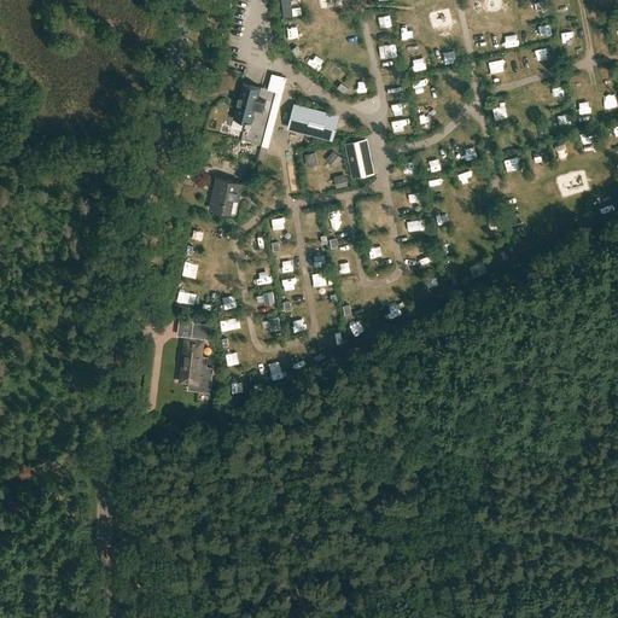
[(295,15),(292,0),(284,0),(286,16),(295,15)]
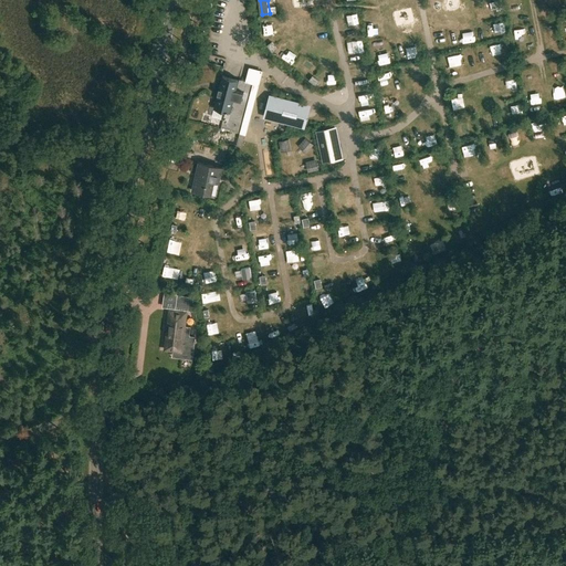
[(413,10),(396,13),(399,28),(416,23),(413,10)]
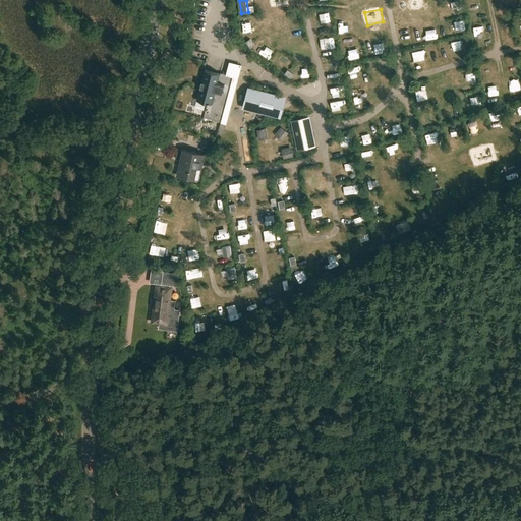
[(411,45),(422,44),(420,34),(410,35),(411,45)]
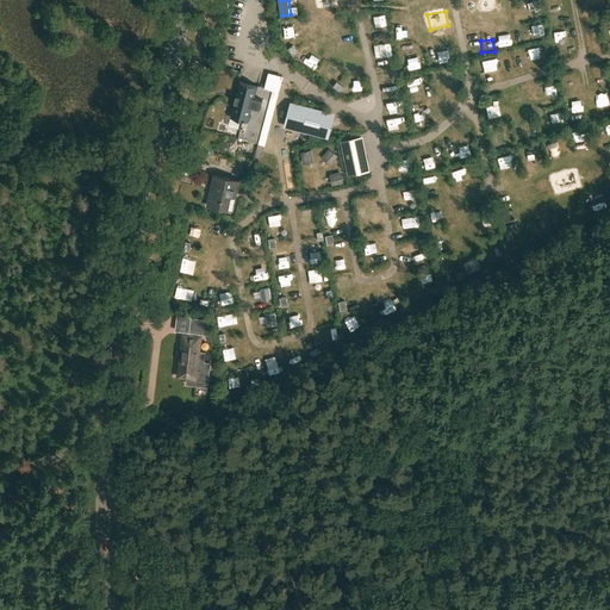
[(296,47),(291,50),(297,58),(302,54),(296,47)]
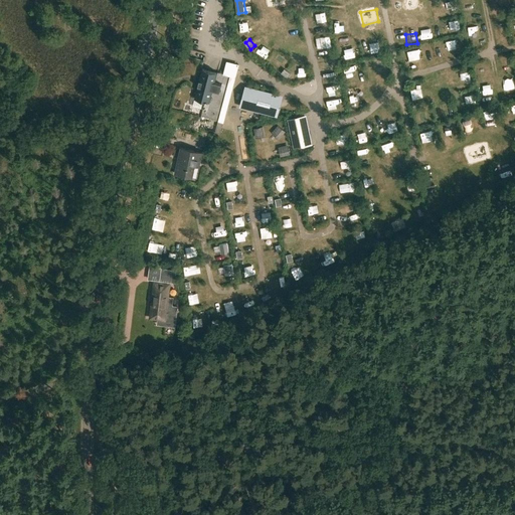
[(465,40),(456,41),(457,52),(467,51),(465,40)]
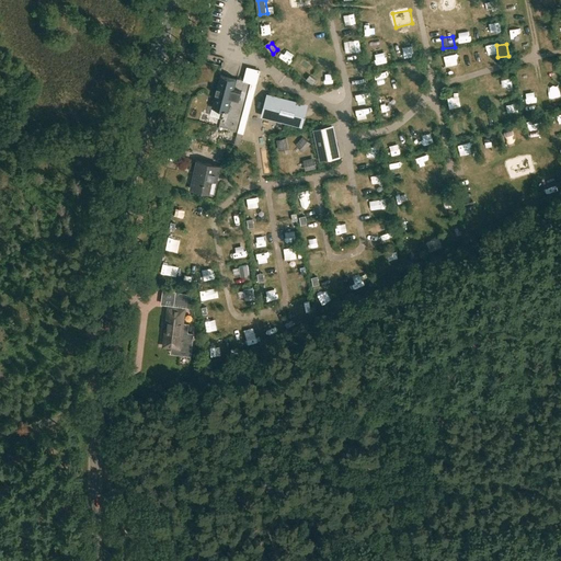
[(387,52),(376,54),(378,66),(390,64),(387,52)]
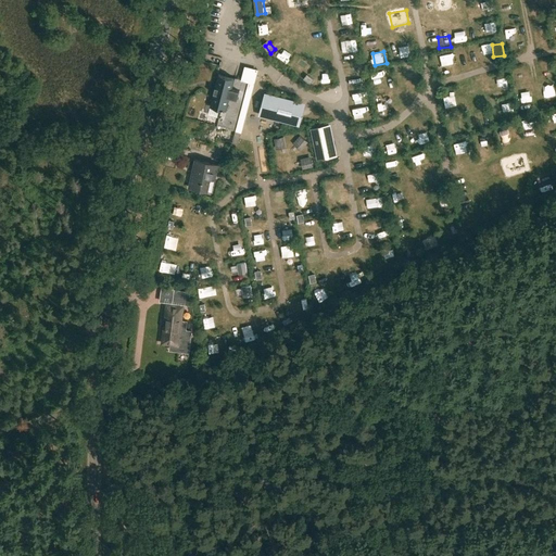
[(438,61),(440,71),(450,70),(449,59),(438,61)]
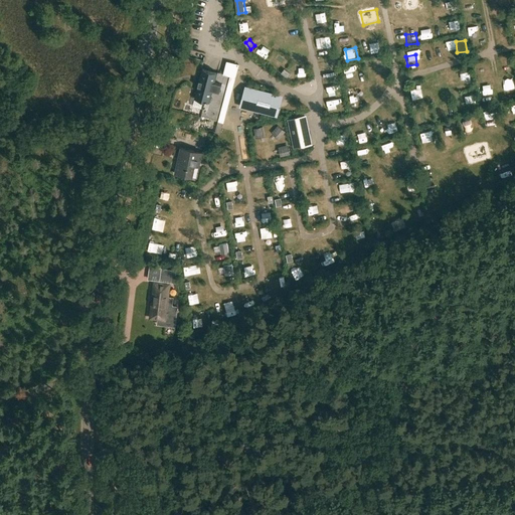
[(277,59),(274,63),(282,68),(284,64),(277,59)]
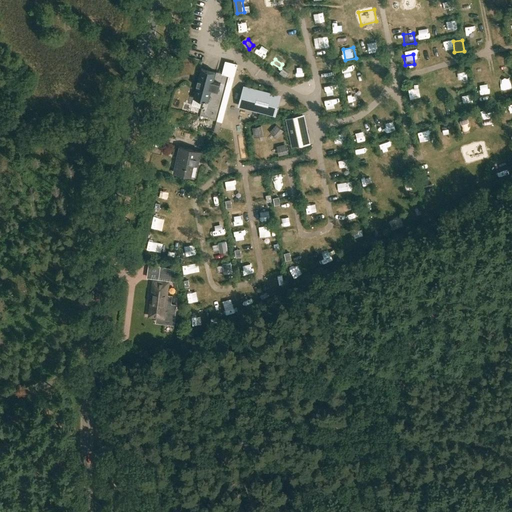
[(190,112),(217,120),(228,76),(234,78),(238,64),(225,61),(222,74),(200,68),(192,99),(193,99),(190,112)]
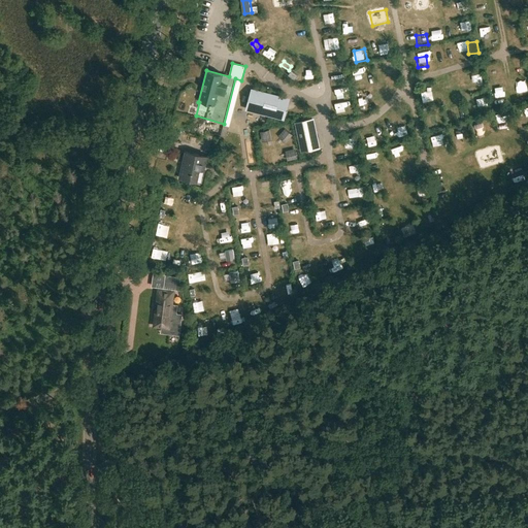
[(252,88),(245,110),(284,121),(290,98),(252,88)]
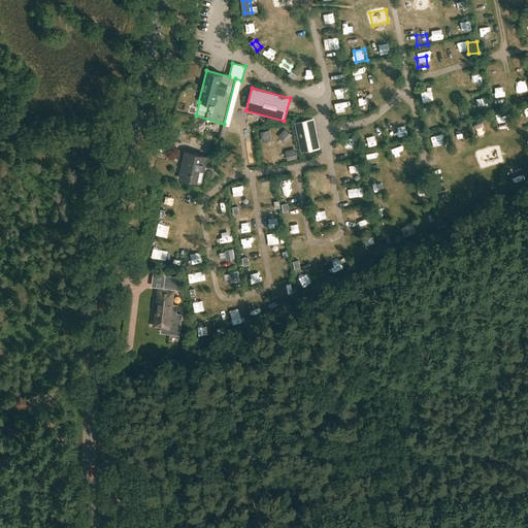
[(479,99),(481,109),(490,108),(489,97),(479,99)]
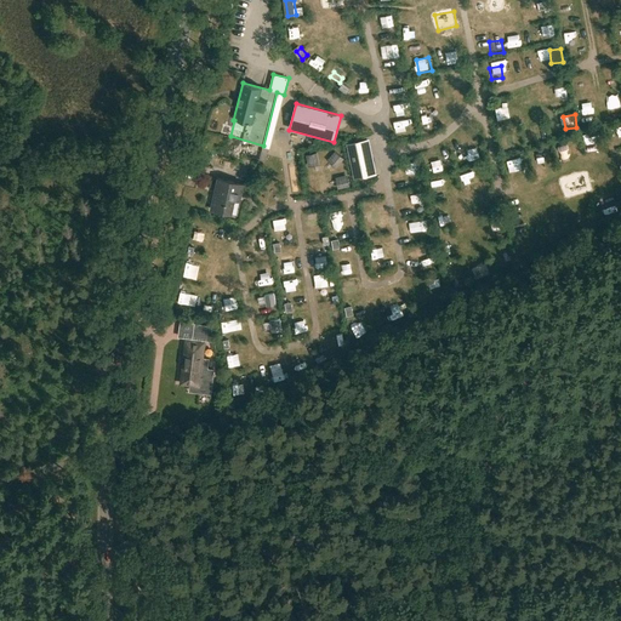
[(370,138),(346,142),(353,178),(376,174),(370,138)]
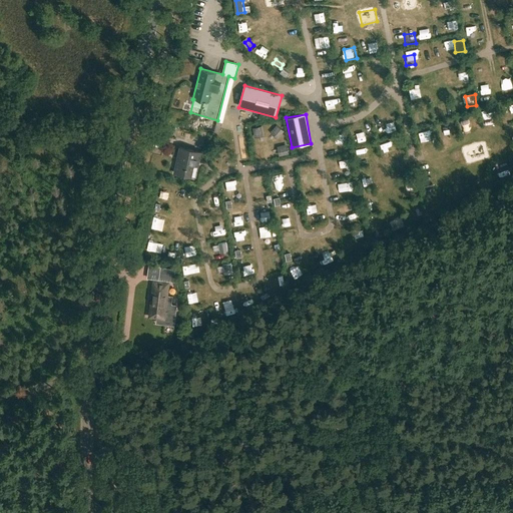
[(386,123),(386,133),(397,133),(397,123),(386,123)]
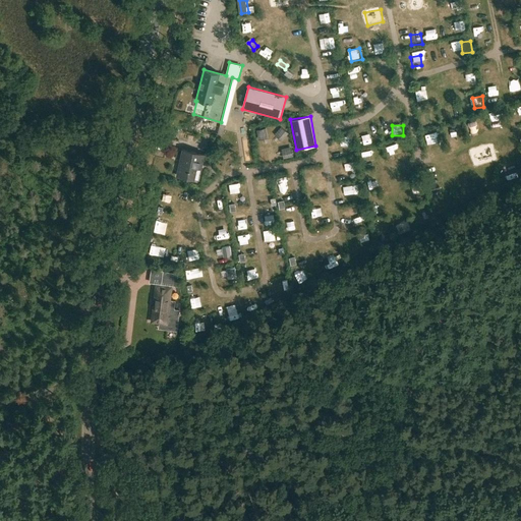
[(281,127),(275,134),(282,140),(289,133),(281,127)]
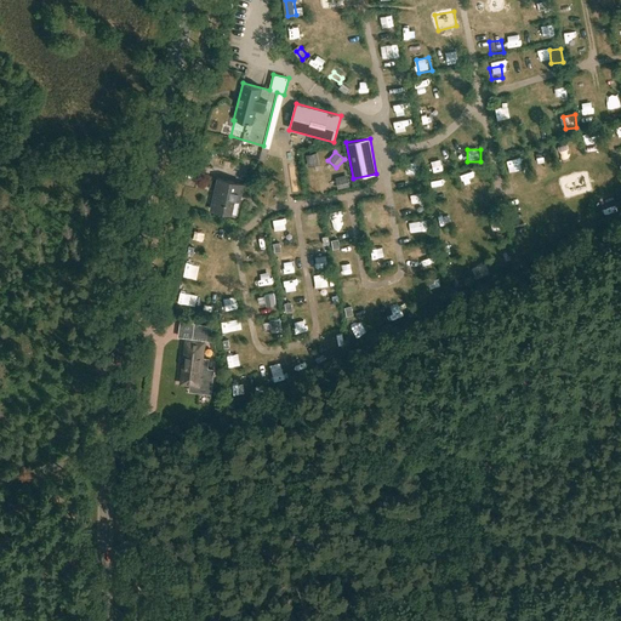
[(318,153),(307,154),(308,166),(320,164),(318,153)]
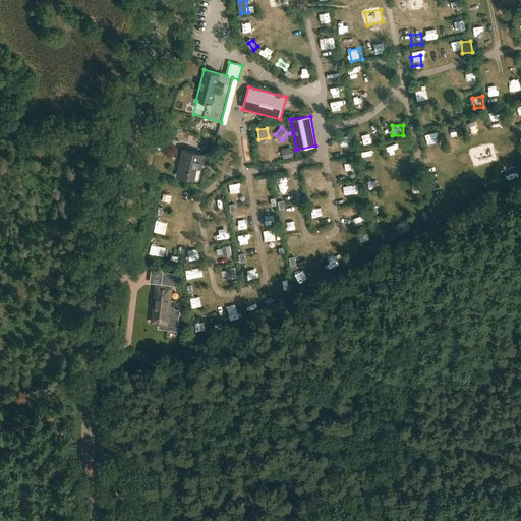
[(372,133),(363,136),(366,147),(375,143),(372,133)]
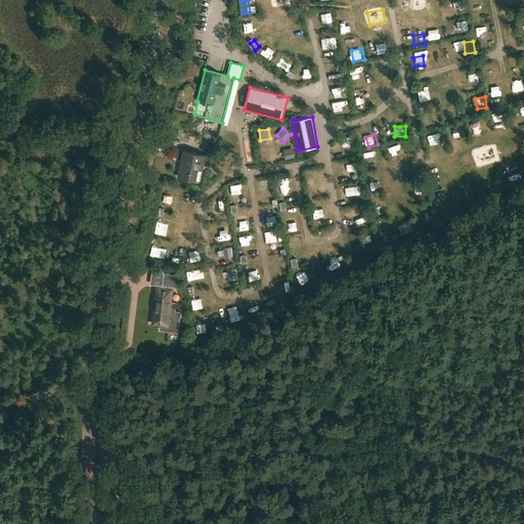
[(293,147),(284,149),(286,159),(295,157),(293,147)]
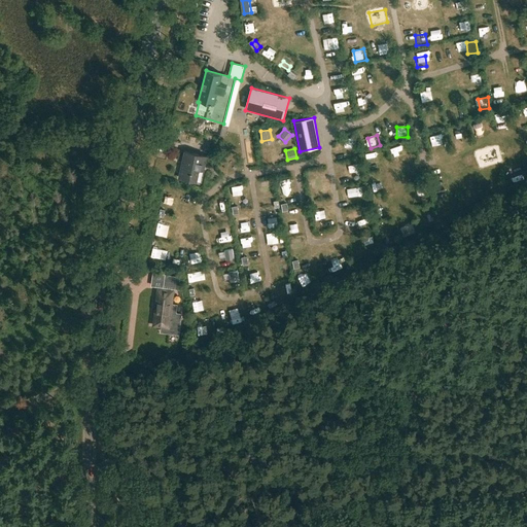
[(206,156),(184,151),(178,177),(196,181),(199,169),(203,170),(206,156)]
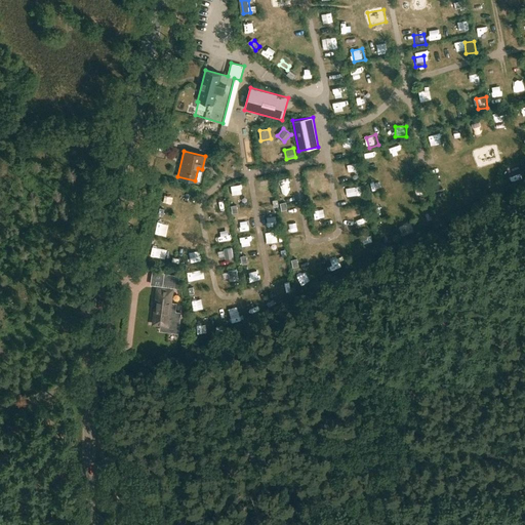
[(311,178),(311,189),(322,188),(321,177),(311,178)]
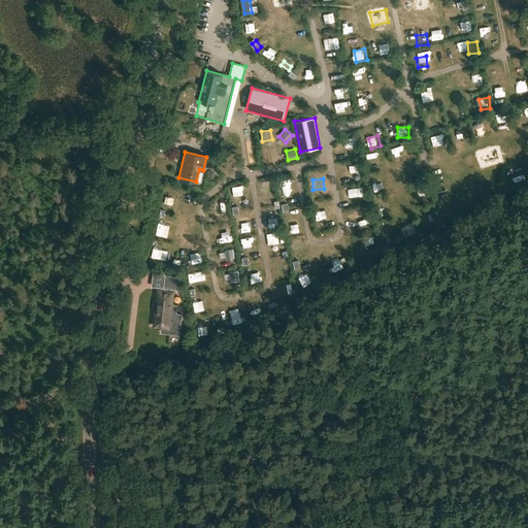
[(356,189),(356,198),(367,198),(367,188),(356,189)]
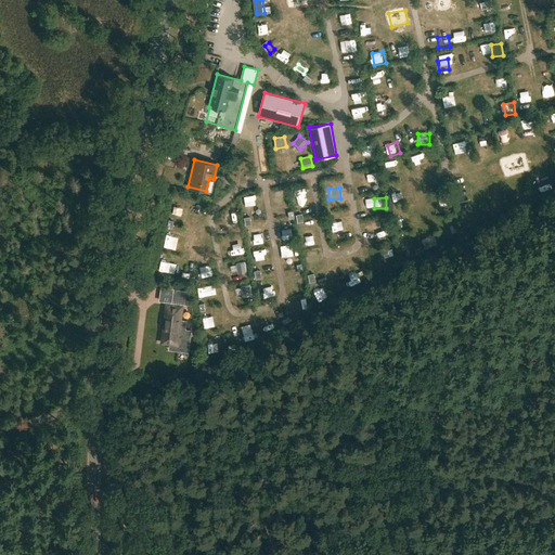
[(239,215),(228,217),(230,230),(242,228),(239,215)]
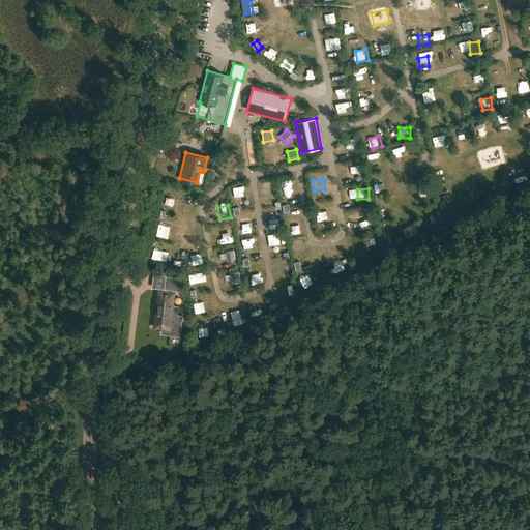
[(319,213),(320,224),(330,223),(329,212),(319,213)]
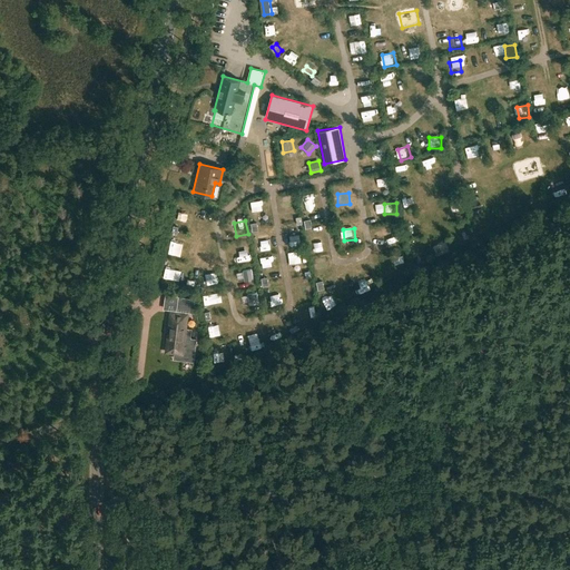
[(242,262),(254,261),(252,247),(239,249),(242,262)]
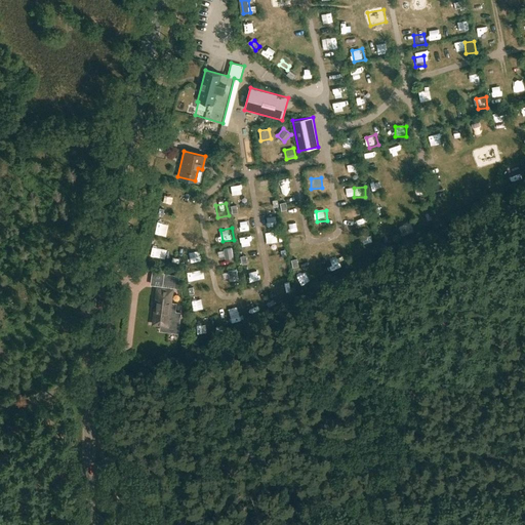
[(374,237),(364,238),(365,247),(375,245),(374,237)]
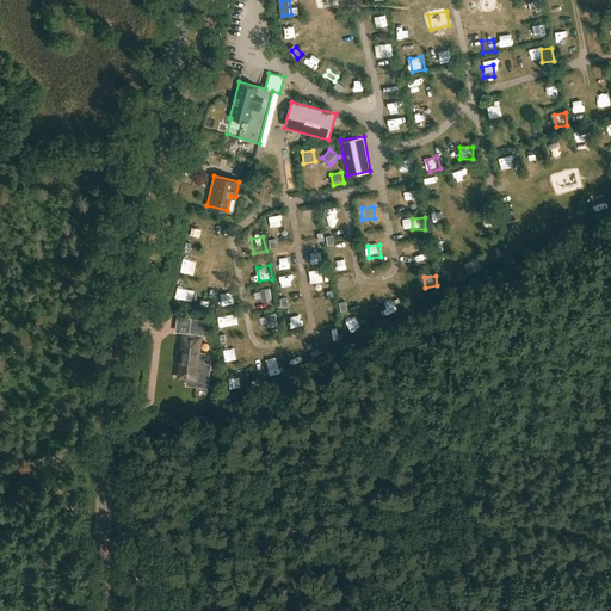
[(263,289),(264,303),(276,302),(275,288),(263,289)]
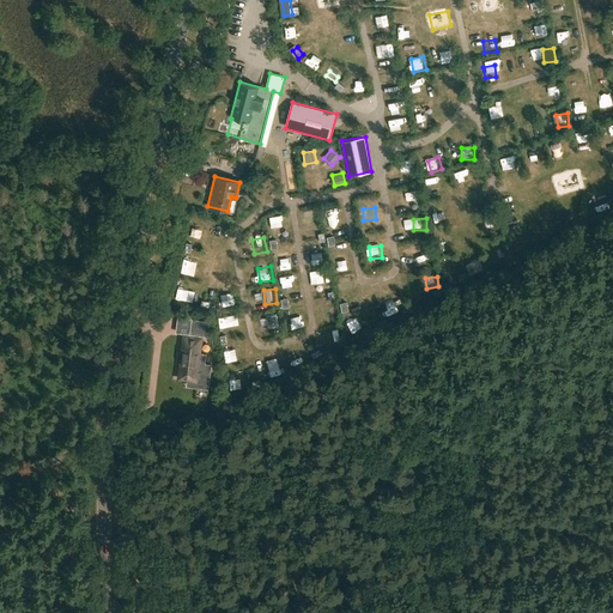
[(279,315),(269,317),(273,329),(283,327),(279,315)]
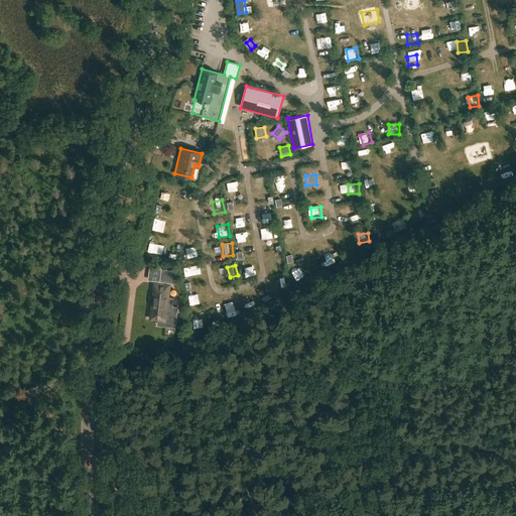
[(177,283),(175,271),(162,269),(160,281),(177,283)]
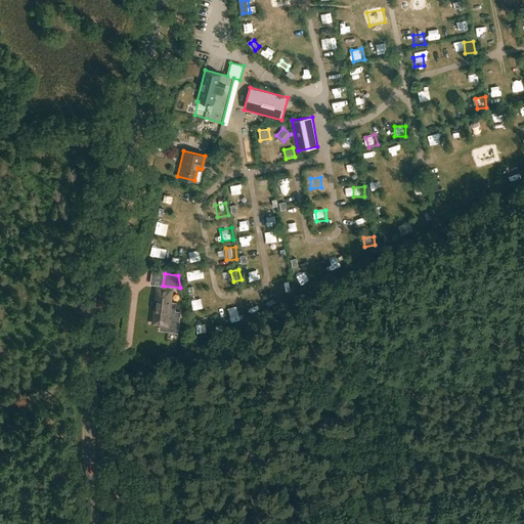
[(171,290),(158,288),(153,322),(161,323),(160,330),(176,332),(179,312),(174,312),(175,303),(169,303),(171,290)]
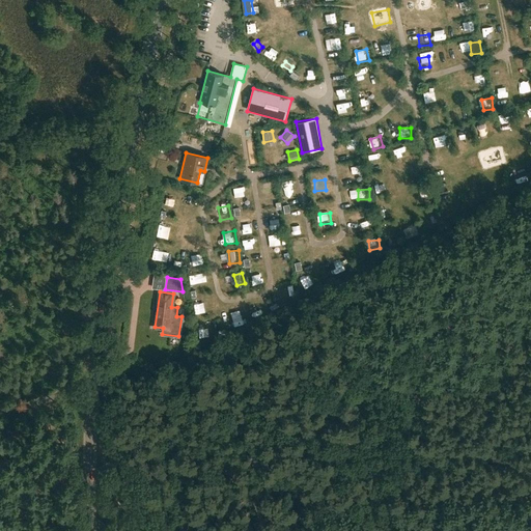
All buildings are outlined.
